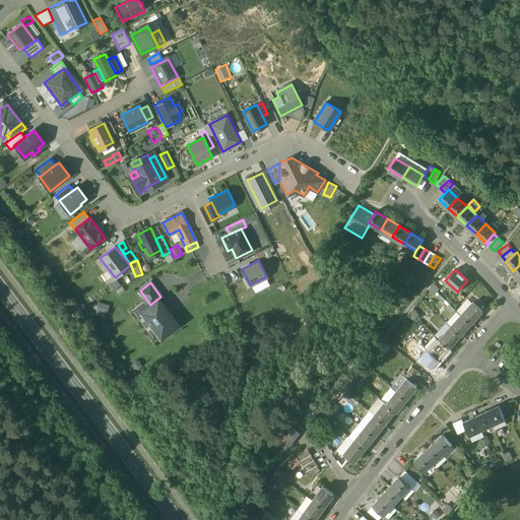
[(140,313),(160,337),(177,324),(156,300),(150,305),(140,313)]
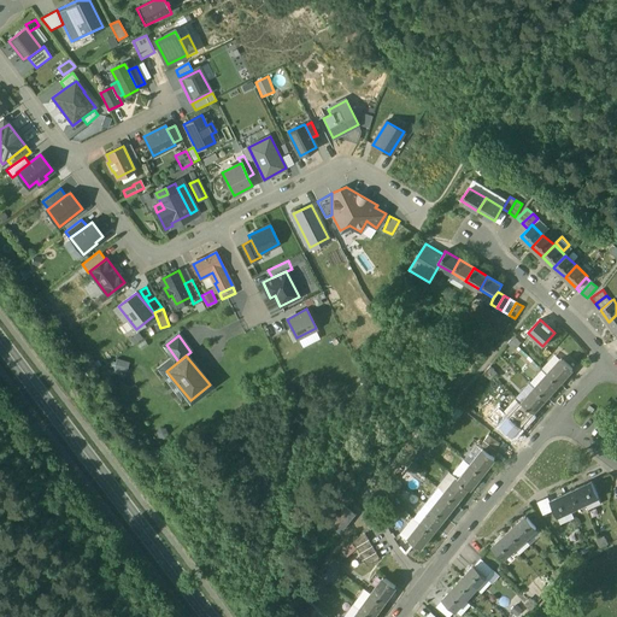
[(115,368),(127,371),(129,360),(117,358),(115,368)]
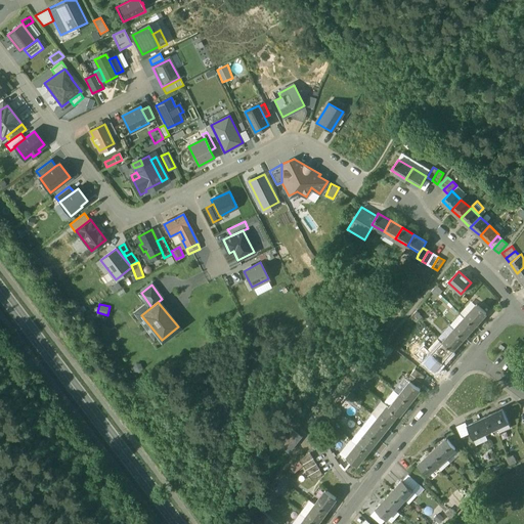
[(477,304),(466,316),(475,324),(486,312),(477,304)]
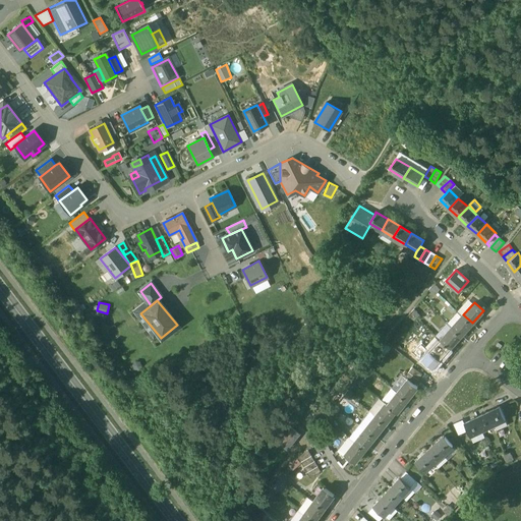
[(463,314),(452,327),(462,335),(472,323),(463,314)]
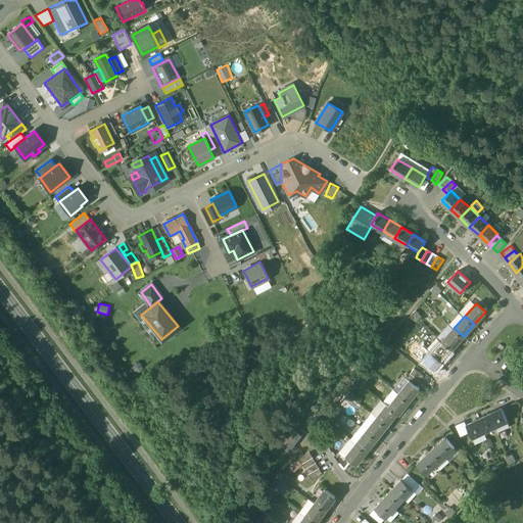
[(454,328),(442,340),(453,348),(464,336),(454,328)]
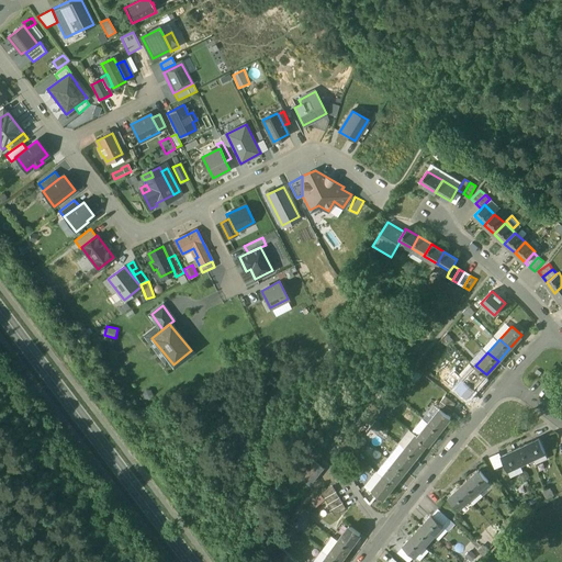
[(475,366),(463,379),(474,388),(486,374),(475,366)]
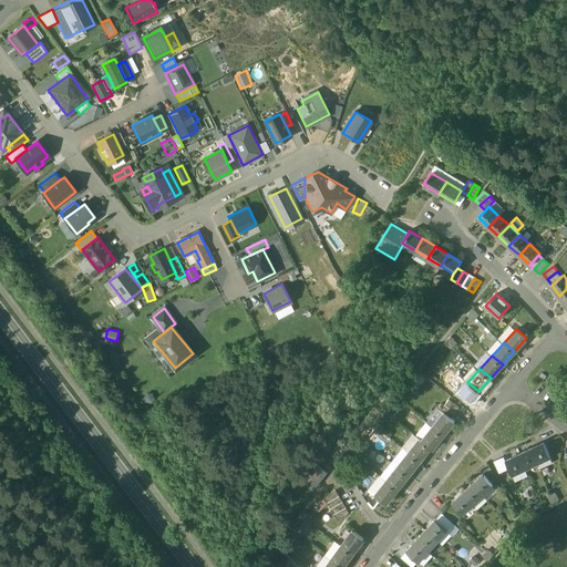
[(471,400),(478,391),(467,382),(461,390),(471,400)]
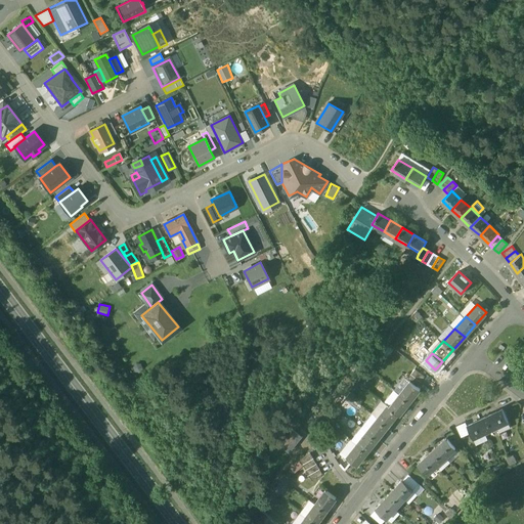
[(425,377),(415,368),(411,374),(421,381),(425,377)]
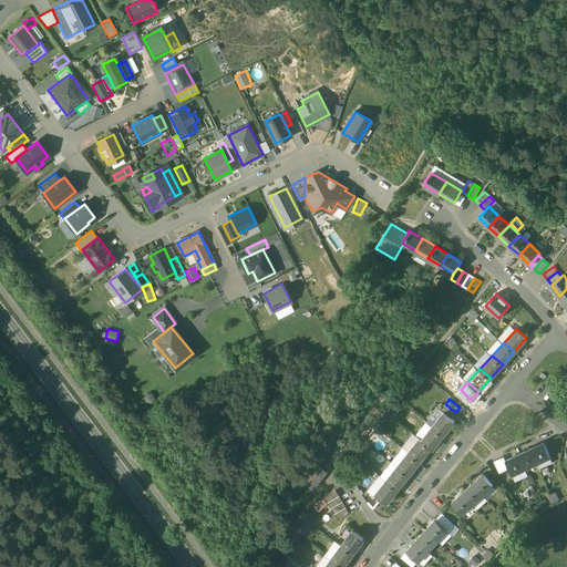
[(455,412),(445,404),(441,410),(444,412),(451,418),(455,412)]
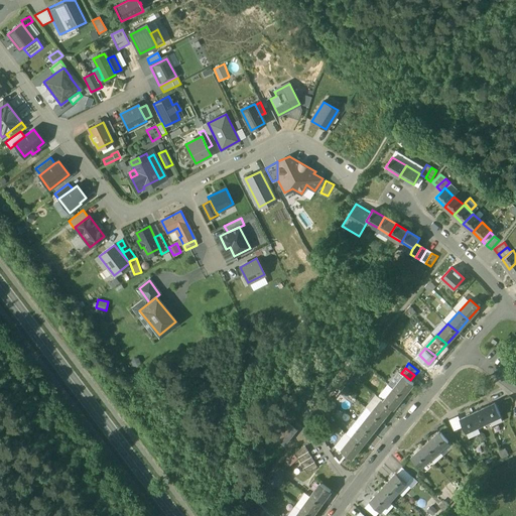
[(404,375),(393,388),(403,396),(414,383),(410,380),(404,375)]
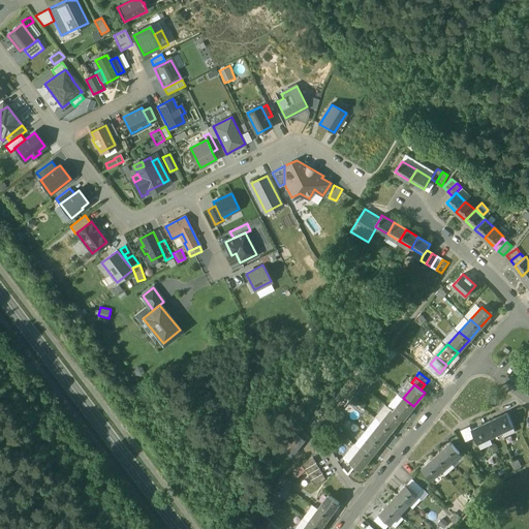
[(394,410),(393,410),(402,417),(403,418),(413,406),(403,398),(394,410)]
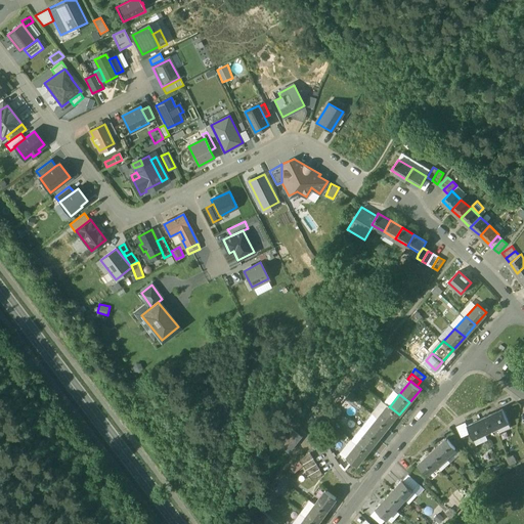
[(398,413),(389,406),(390,406),(388,405),(378,418),(388,426),(398,413)]
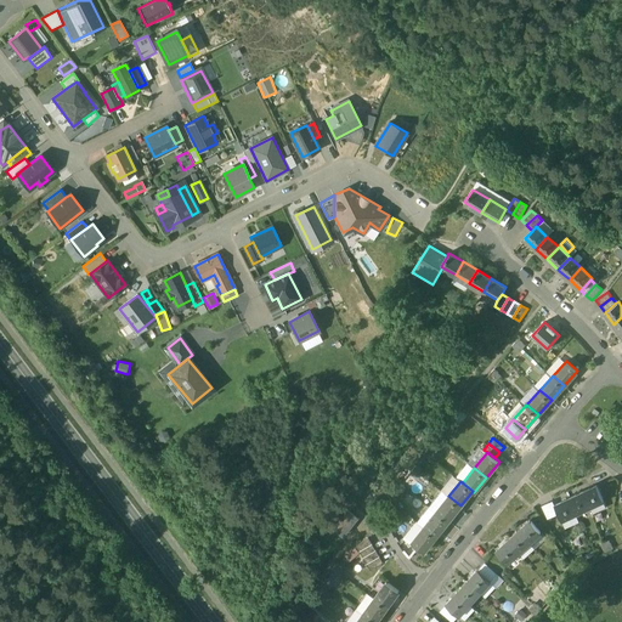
[(597,485),(582,491),(589,507),(604,499),(597,485)]
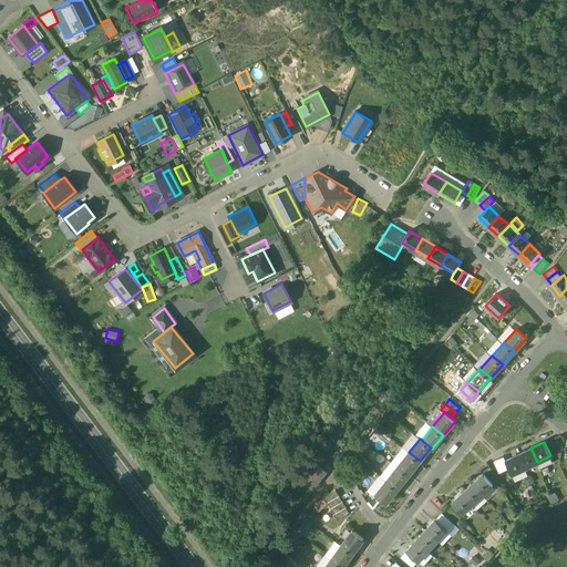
[(531,447),(518,453),(525,467),(537,462),(531,447)]
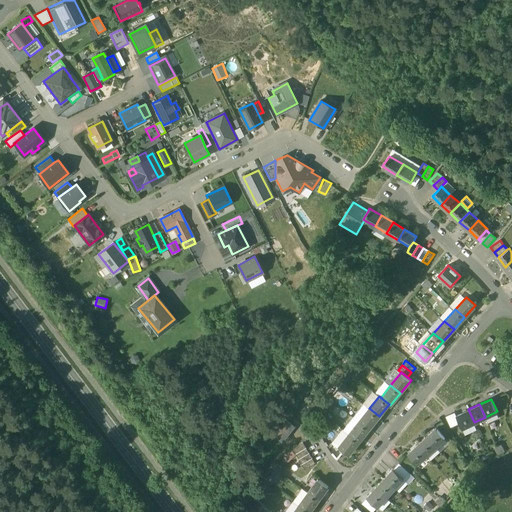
[(369,408),(359,421),(369,429),(379,416),(369,408)]
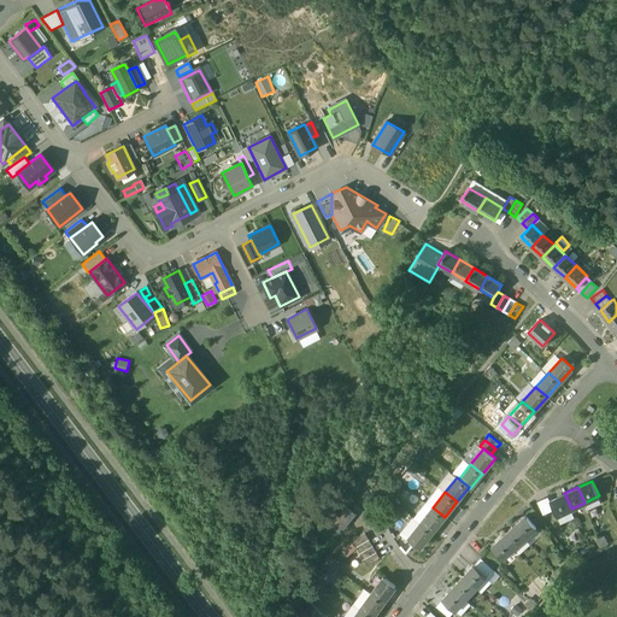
[(564,493),(551,500),(557,515),(571,509),(564,493)]
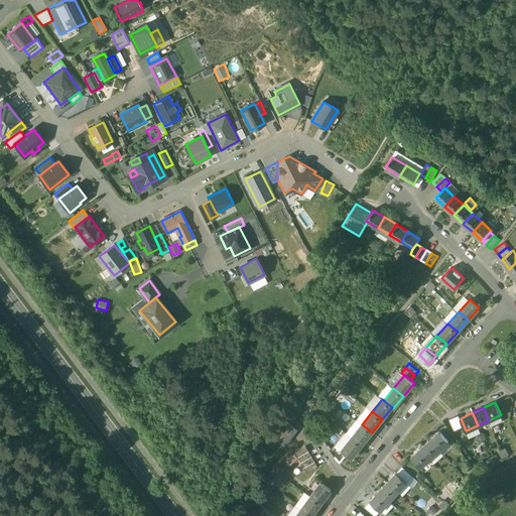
[(276,436),(285,444),(297,429),(288,421),(276,436)]
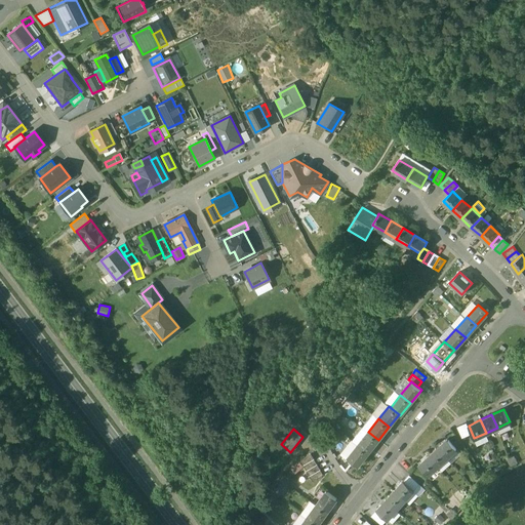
[(378,440),(368,432),(358,444),(368,452),(378,440)]
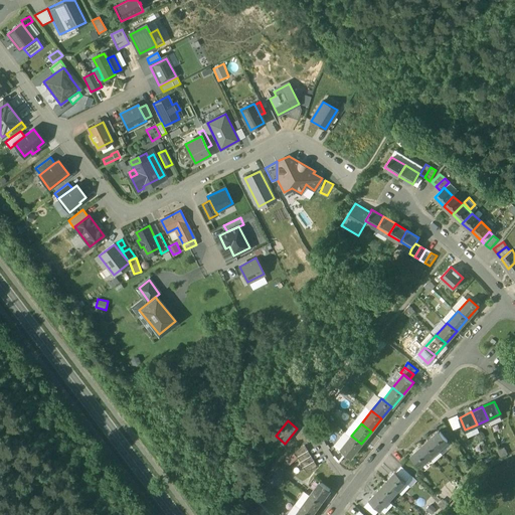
[(449,441),(439,430),(430,439),(439,449),(449,441)]
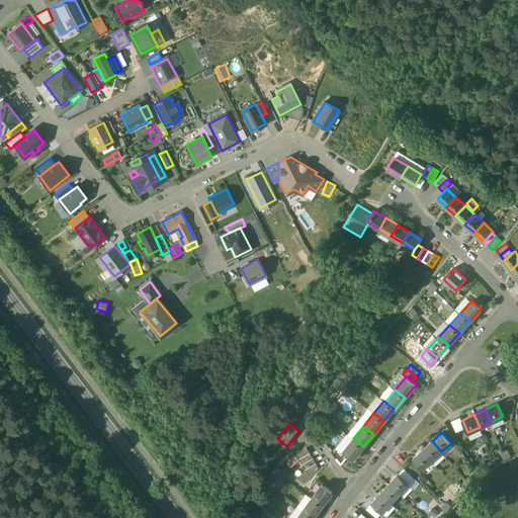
[(363,446),(353,438),(343,451),(353,459),(363,446)]
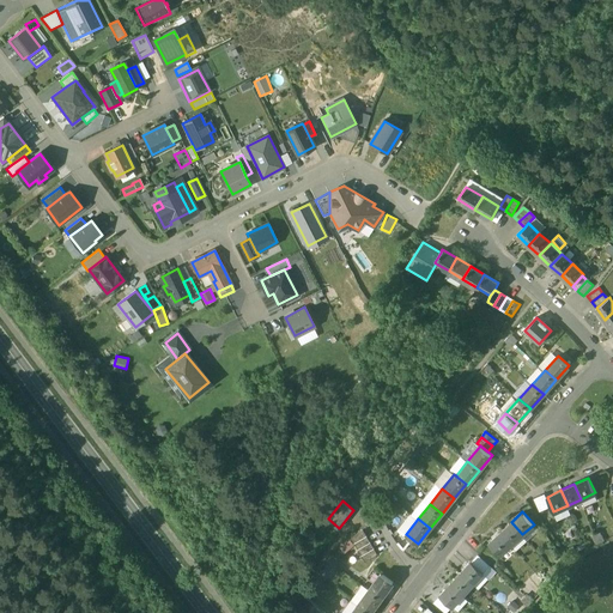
[(522,534),(511,522),(501,532),(511,545),(522,534)]
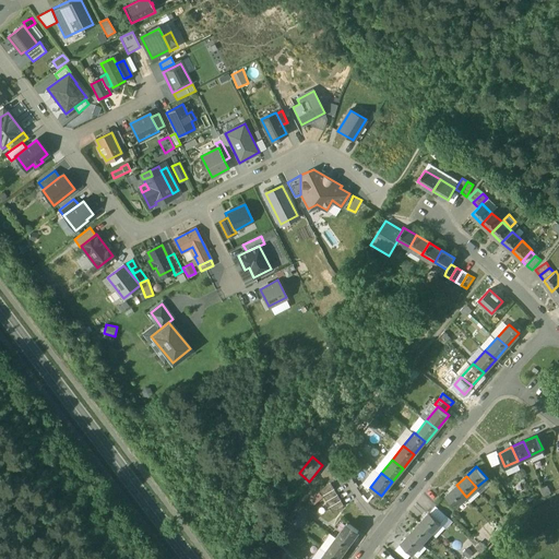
[(331,483),(320,489),(323,495),(334,488),(331,483)]
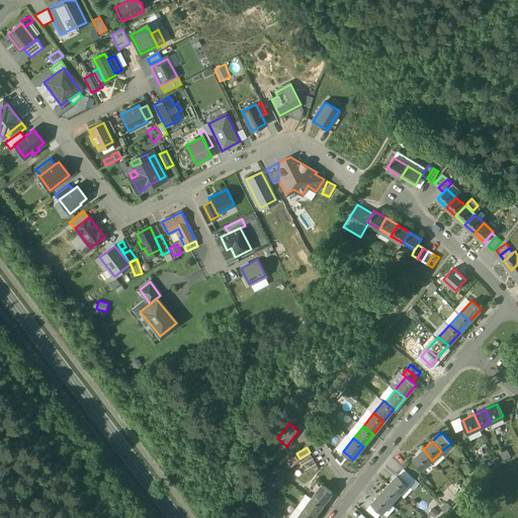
[(423,449),(413,458),(422,468),(432,460),(423,449)]
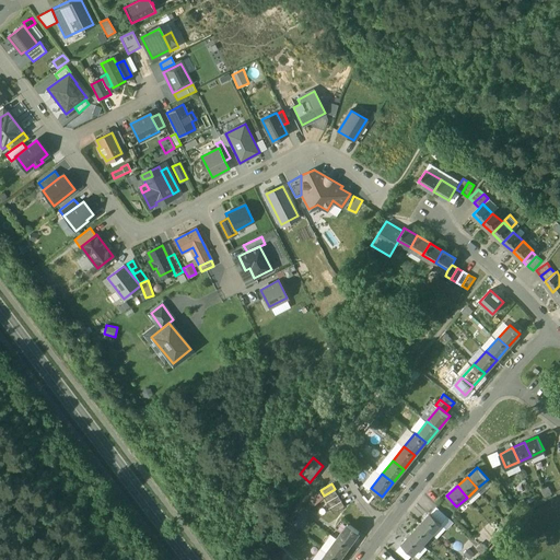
[(335,489),(324,496),(327,501),(338,494),(335,489)]
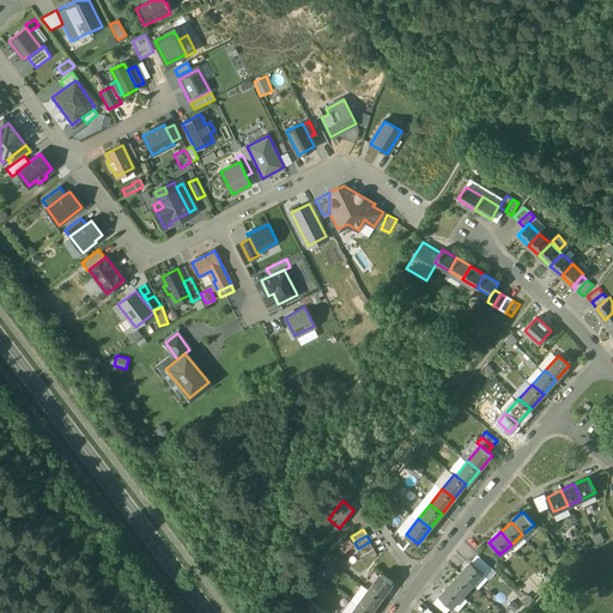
[(370,541),(358,548),(362,556),(374,548),(370,541)]
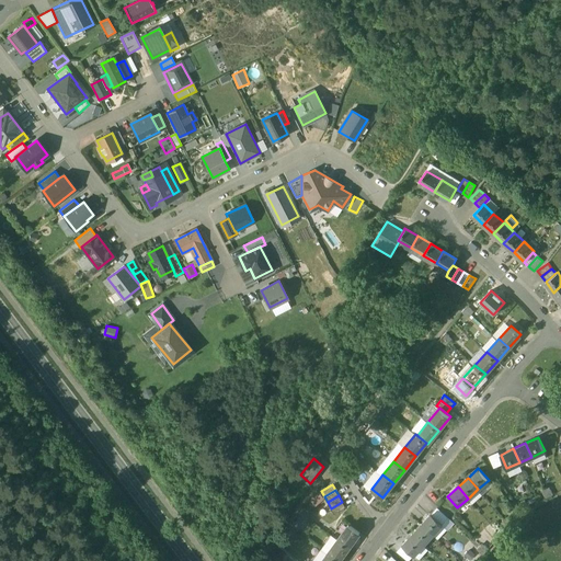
[(342,502),(331,508),(334,514),(345,507),(342,502)]
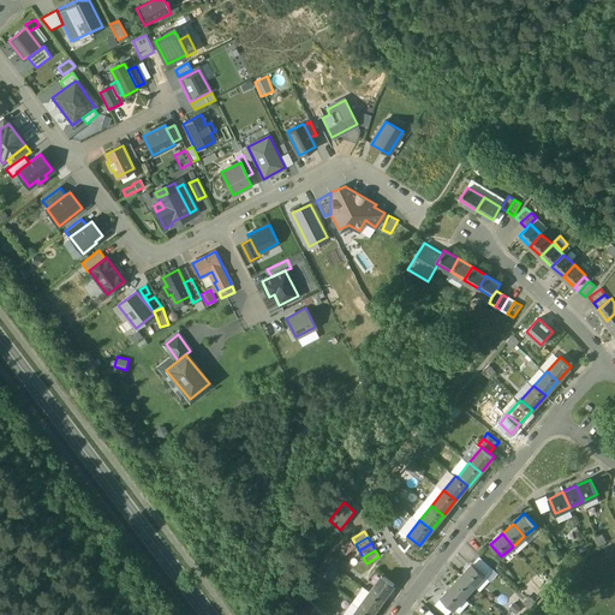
[(472,563),(463,574),(475,586),(485,574),(472,563)]
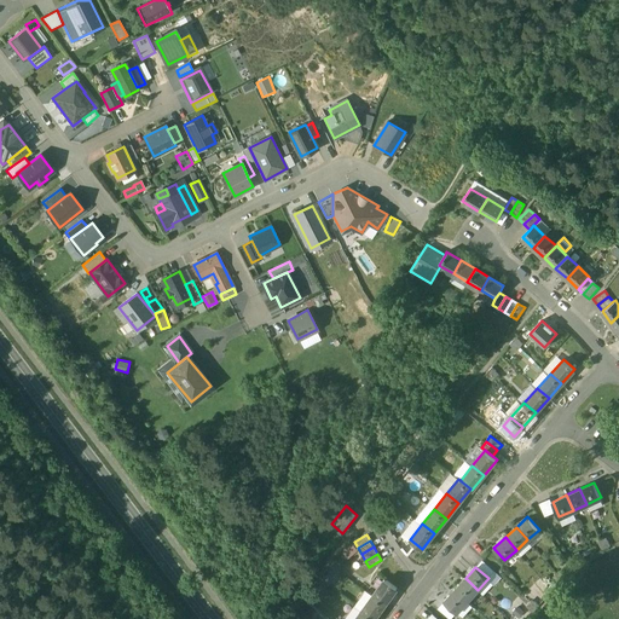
[(397,588),(385,578),(374,594),(386,603),(397,588)]
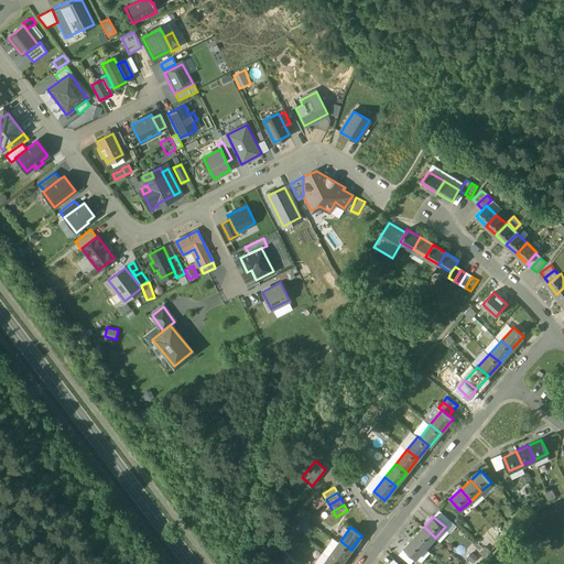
[(435,538),(424,527),(414,537),(425,548),(435,538)]
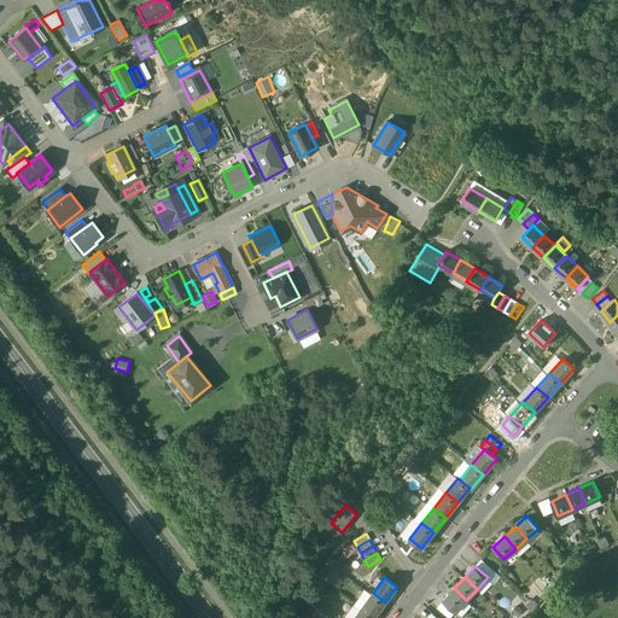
[(454,588),(444,600),(456,611),(466,600),(454,588)]
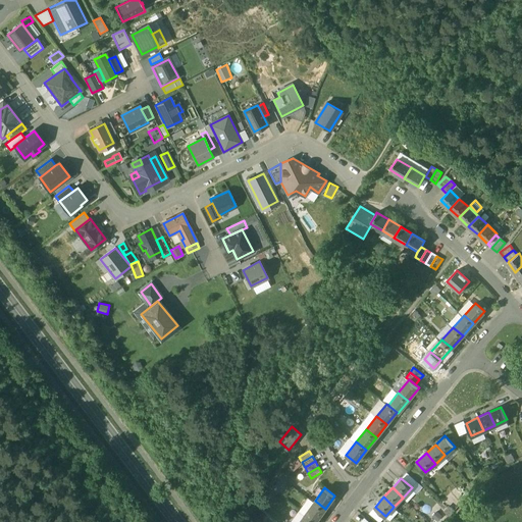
[(315,501),(305,514),(315,521),(325,509),(315,501)]
